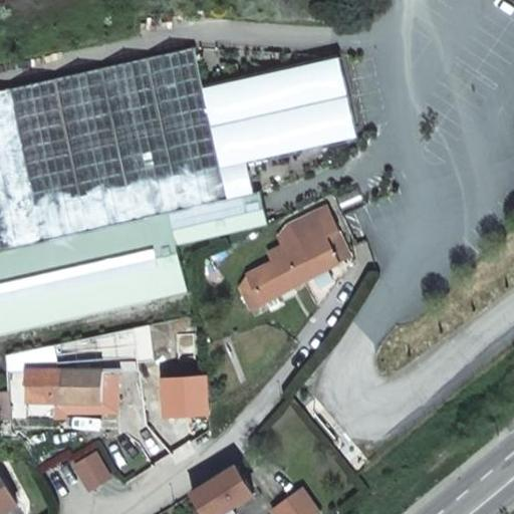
[(0,248),(7,247),(42,239),(226,198),(193,48),(0,90),(0,248)]
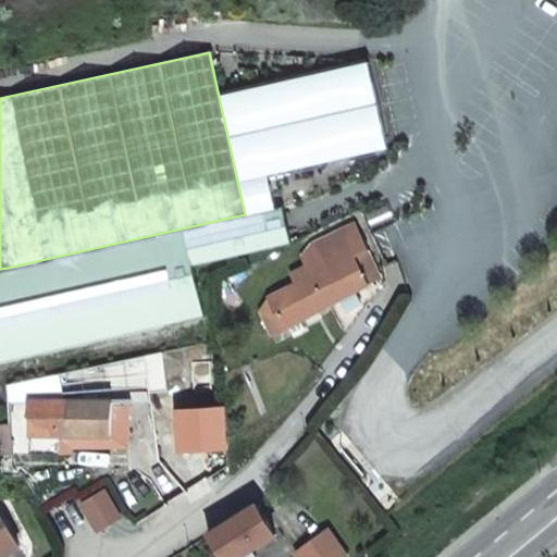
[(0,362),(203,316),(192,264),(289,240),(282,206),(245,214),(46,259),(8,268),(0,269),(0,362)]
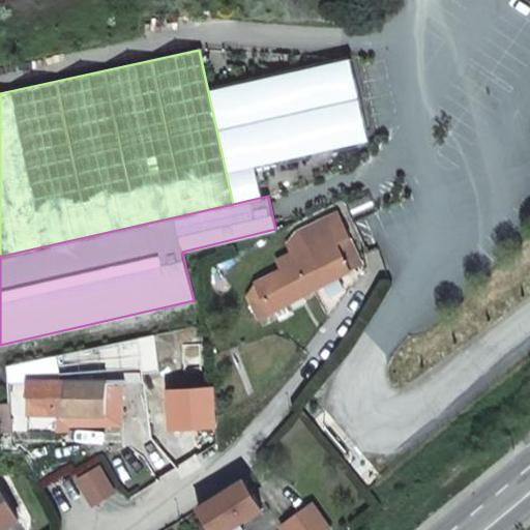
[(347,240),(349,239),(335,213),(294,234),(286,243),(294,262),(255,284),(269,313),(269,314),(292,301),(302,295),(322,285),(335,277),(359,265),(347,240)]
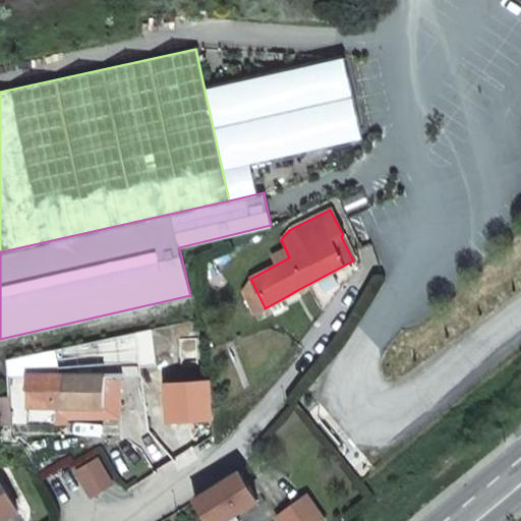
[(250,279),(247,273),(237,279),(245,291),(251,311),(265,307),(250,279)]
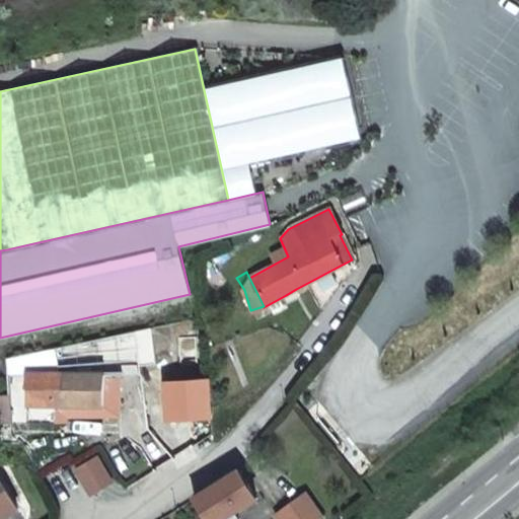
[(320,290),(334,283),(328,272),(315,279),(320,290)]
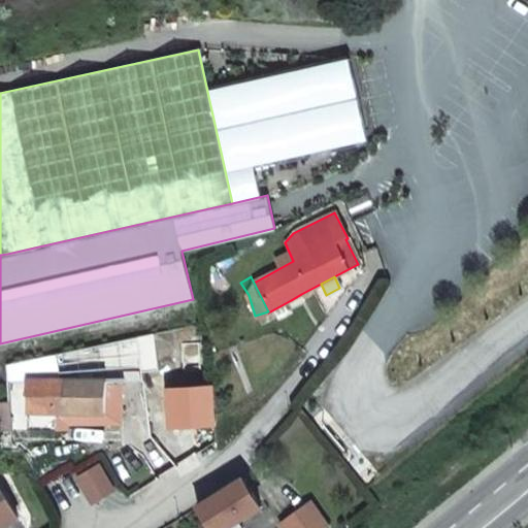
[(293,303),(303,298),(301,294),(291,300),(293,303)]
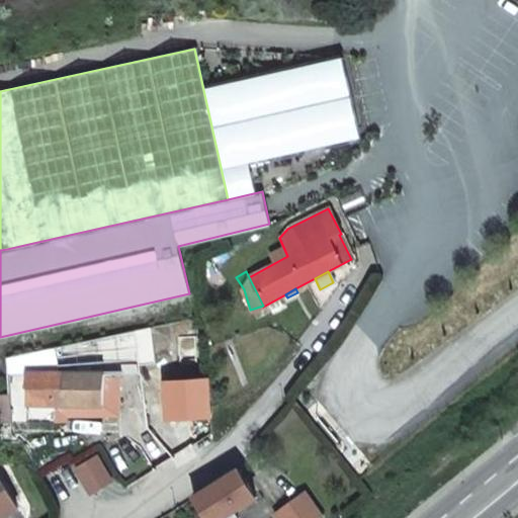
[(105,330),(104,347),(117,347),(119,331),(105,330)]
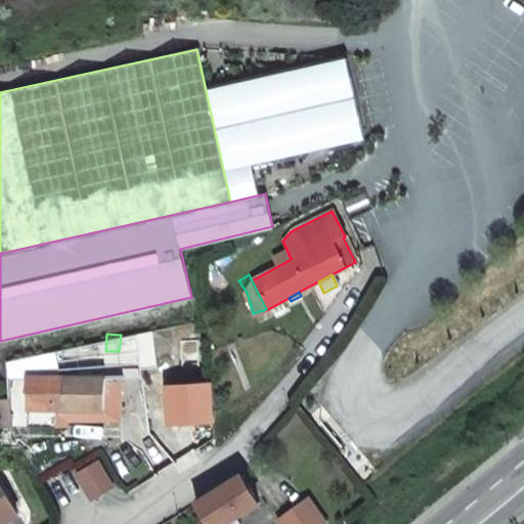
[(85,409),(102,410),(103,390),(118,390),(118,377),(110,377),(110,368),(100,368),(100,377),(64,377),(62,408),(85,409)]
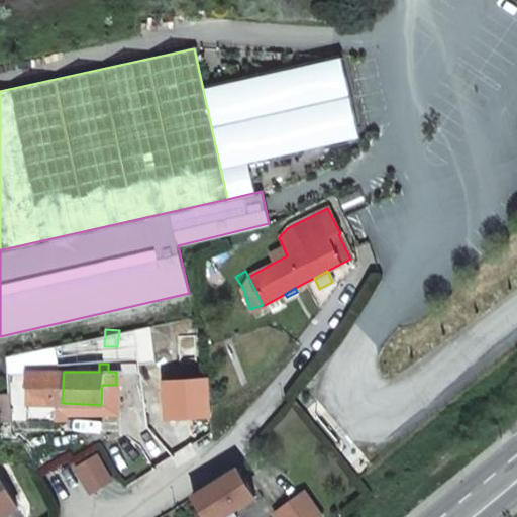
[(64,372),(64,371),(25,373),(26,415),(52,415),(53,404),(62,403),(64,372)]
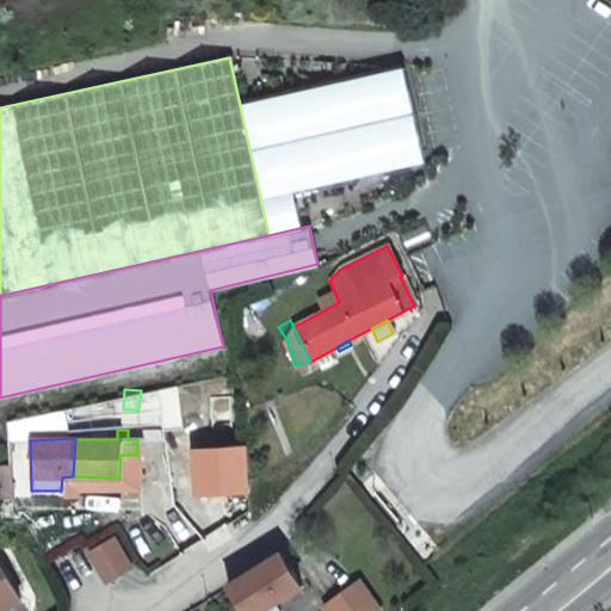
[(207,486),(247,485),(245,448),(204,450),(207,486)]
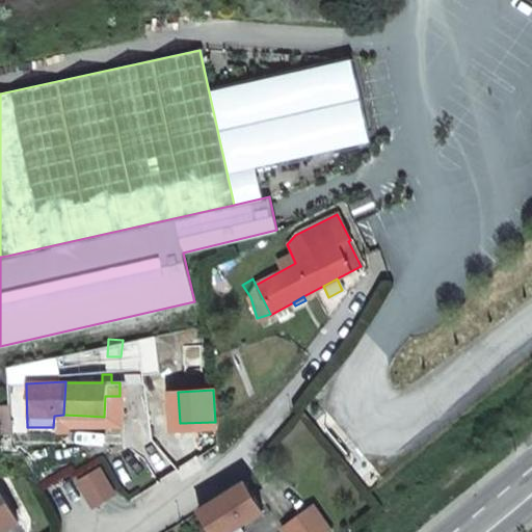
[(0,431),(11,430),(8,405),(0,404),(0,431)]
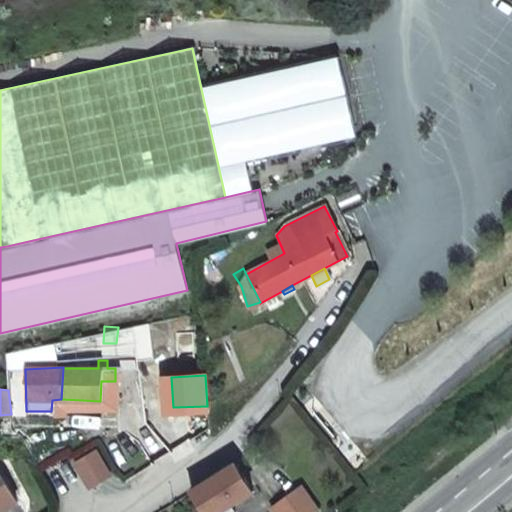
[(229,511),(227,507),(251,491),(234,463),(189,491),(202,511),(229,511)]
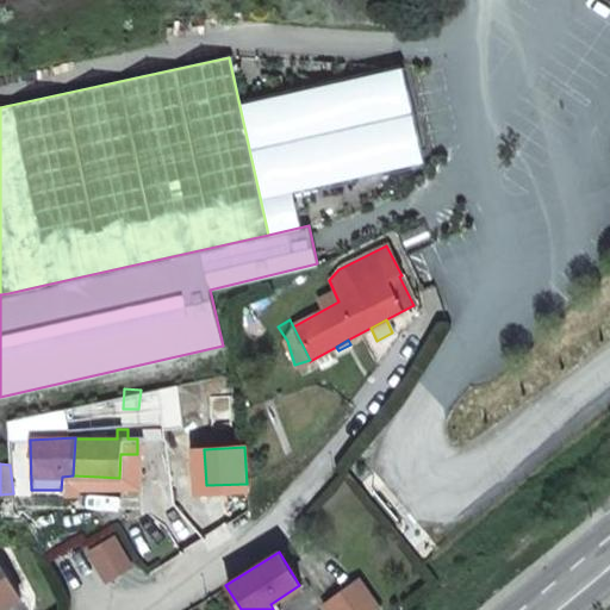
[(0,565),(0,609),(19,598),(0,565)]
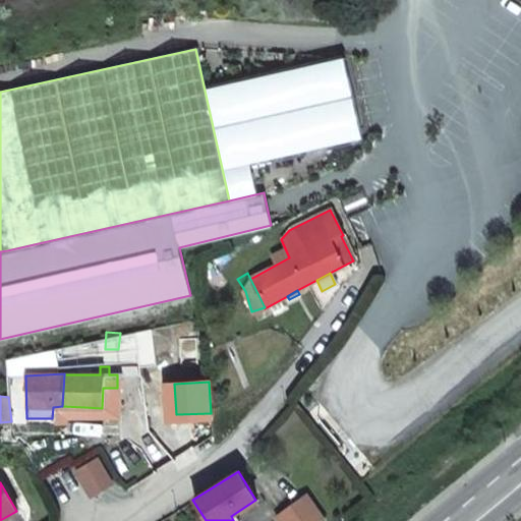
[(304,495),(276,516),(280,520),(320,520),(323,519),(304,495)]
